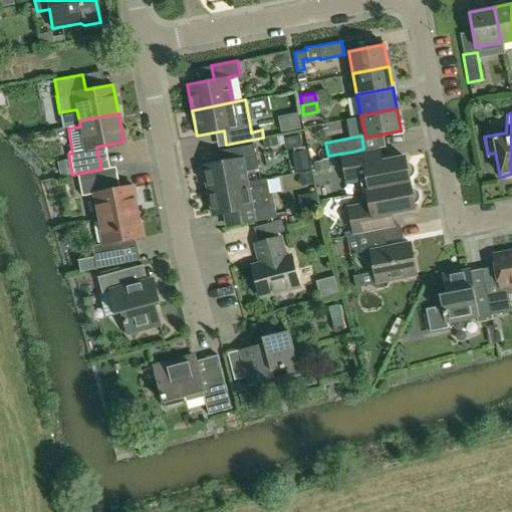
[(289,137),(263,139),(265,170),(291,168),(289,137)]
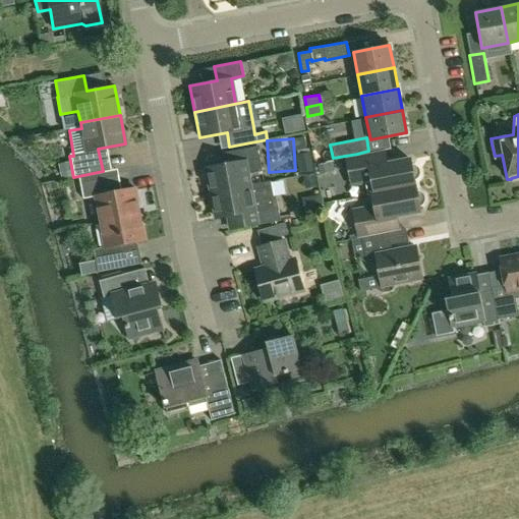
[(234,162),(206,167),(210,191),(248,184),(246,173),(261,171),(256,146),(232,150),(234,162)]
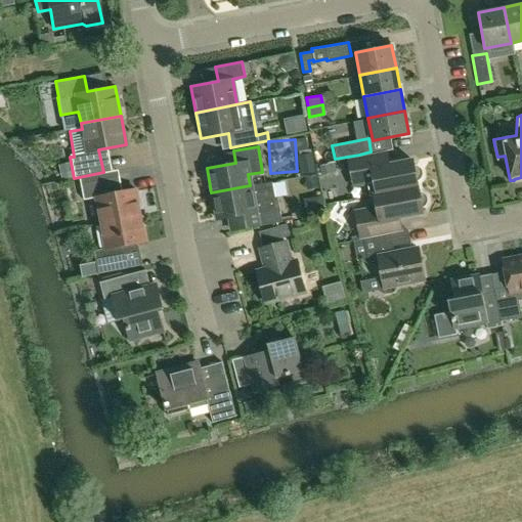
[(411,159),(388,163),(386,149),(371,151),(359,155),(364,183),(379,180),(381,191),(385,191),(417,185),(416,179),(419,176),(421,173),(420,169),(417,166),(412,164),(411,159)]
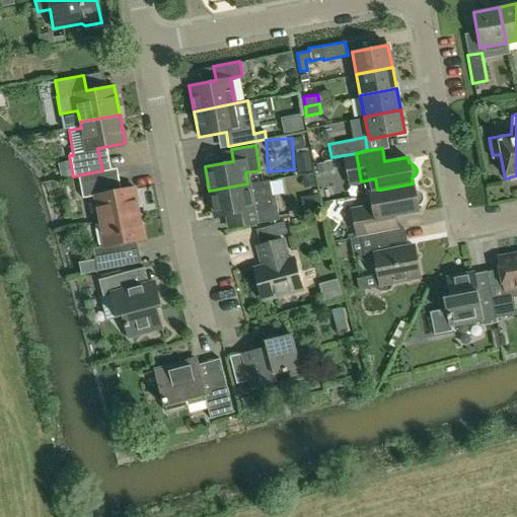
[(139,213),(134,187),(120,190),(117,174),(79,181),(82,198),(93,195),(98,220),(139,213)]
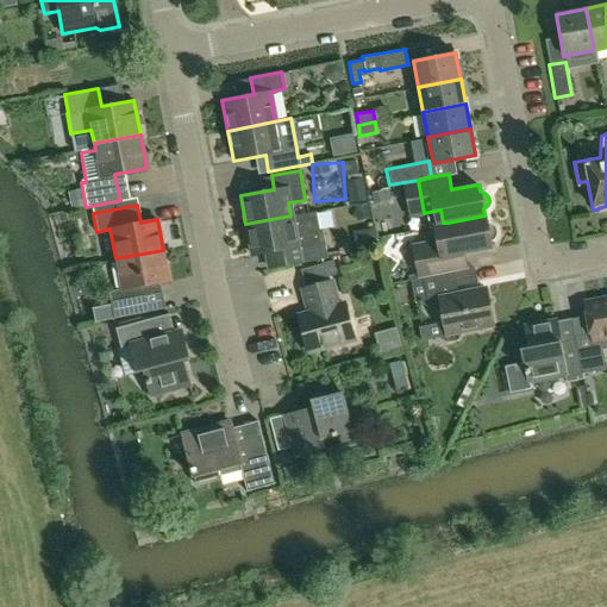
[(326,257),(321,229),(317,230),(313,211),(291,216),(245,224),(251,255),(264,252),(268,268),(326,257)]
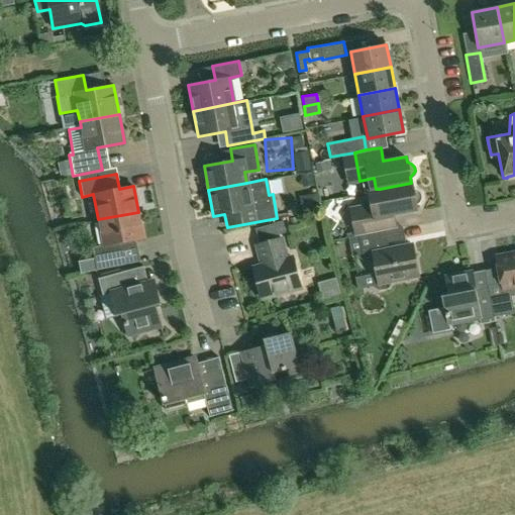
[(412,188),(411,183),(380,189),(382,199),(373,201),(374,205),(363,207),(367,231),(395,226),(392,213),(416,208),(415,203),(418,200),(420,197),(419,192),(416,189),(412,188)]
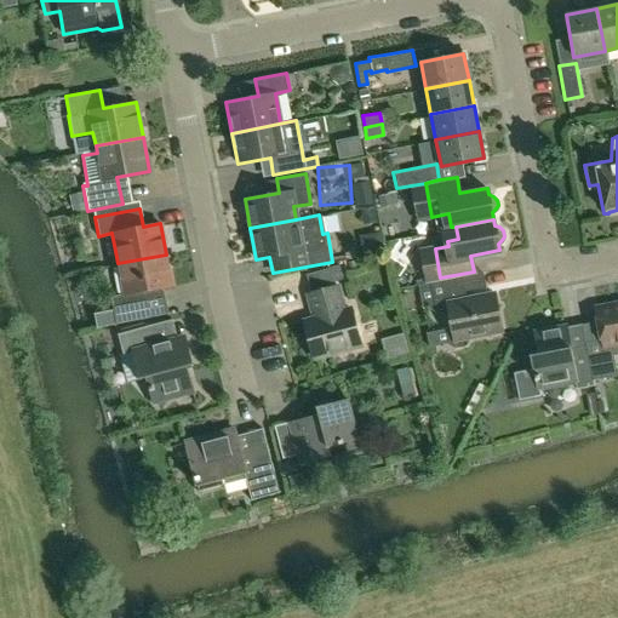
[(172,285),(166,255),(118,263),(124,293),(109,296),(113,314),(97,316),(99,326),(167,313),(162,287),(172,285)]
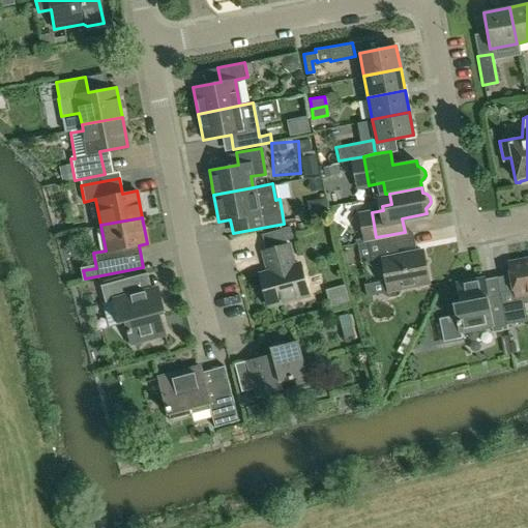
[(289,226),(281,229),(284,240),(292,238),(289,226)]
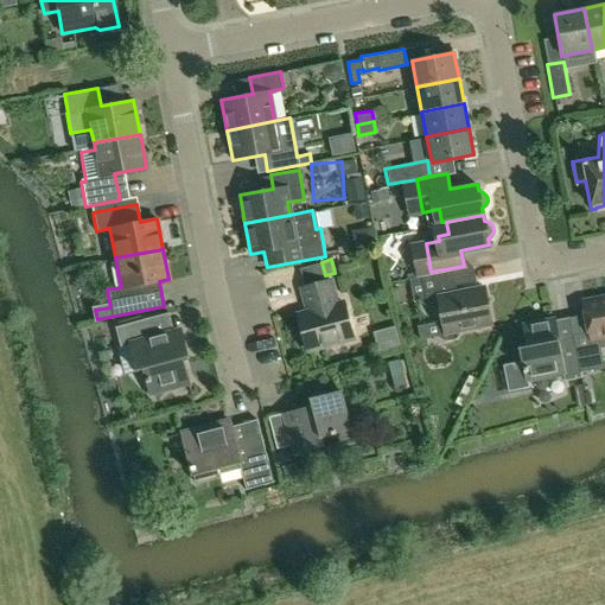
[(298,267),(271,275),(275,287),(301,278),(298,267)]
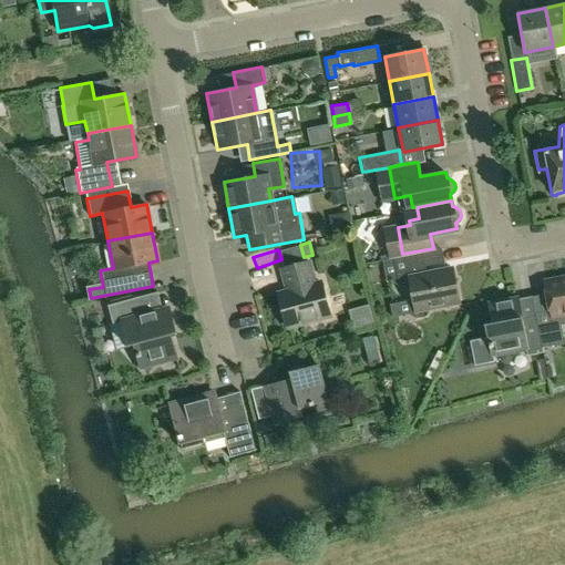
[(392,256),(392,258),(386,259),(389,275),(396,274),(398,285),(409,283),(412,298),(408,299),(407,301),(408,312),(414,316),(423,314),(425,310),(425,307),(458,301),(451,266),(424,271),(421,250),(392,256)]
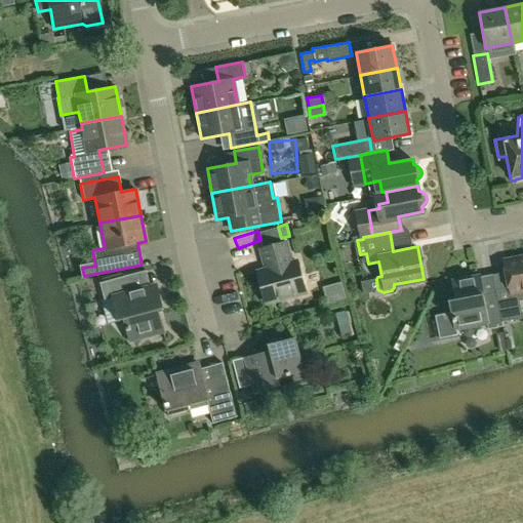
[(285,241),(282,242),(259,248),(265,270),(256,272),(265,303),(305,291),(296,260),(290,263),(285,241)]
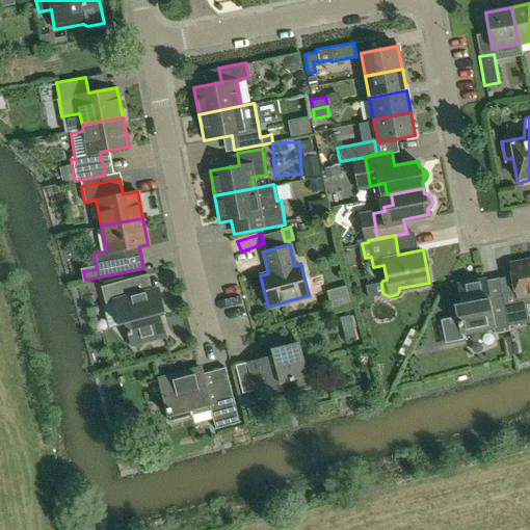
[(514,289),(500,292),(507,325),(528,321),(524,302),(529,300),(529,260),(509,264),(514,289)]
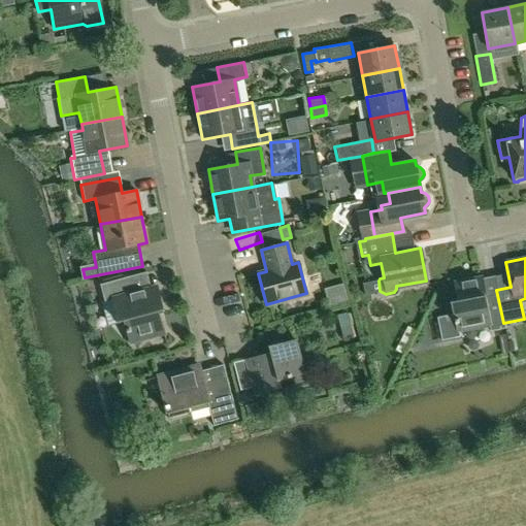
[(503,323),(496,290),(493,274),(454,283),(457,300),(453,301),(453,300),(451,301),(453,313),(435,316),(439,338),(459,335),(457,327),(472,324),(473,327),(488,324),(489,330),(504,327),(503,323)]
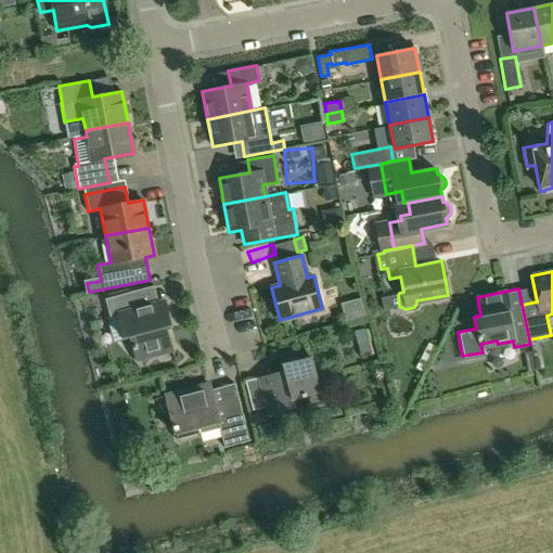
[(171,326),(164,300),(139,307),(134,291),(104,298),(108,316),(118,313),(125,339),(130,337),(136,359),(171,349),(166,328),(171,326)]
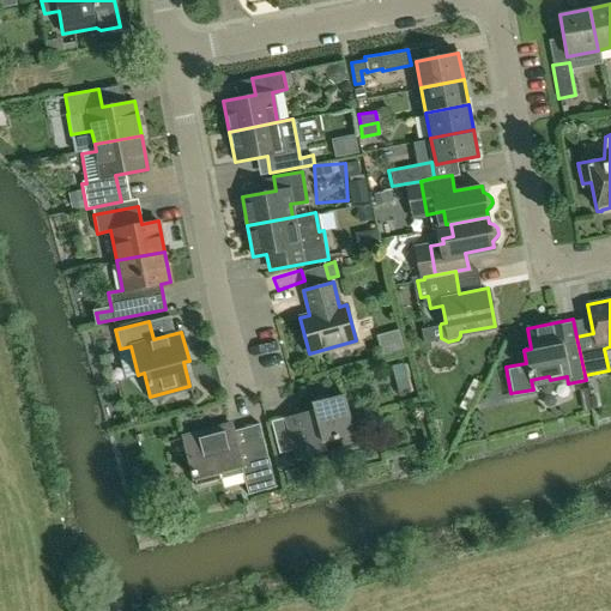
[(349,417),(343,394),(312,403),(314,409),(284,417),(295,459),(326,451),(326,449),(362,440),(356,415),(349,417)]
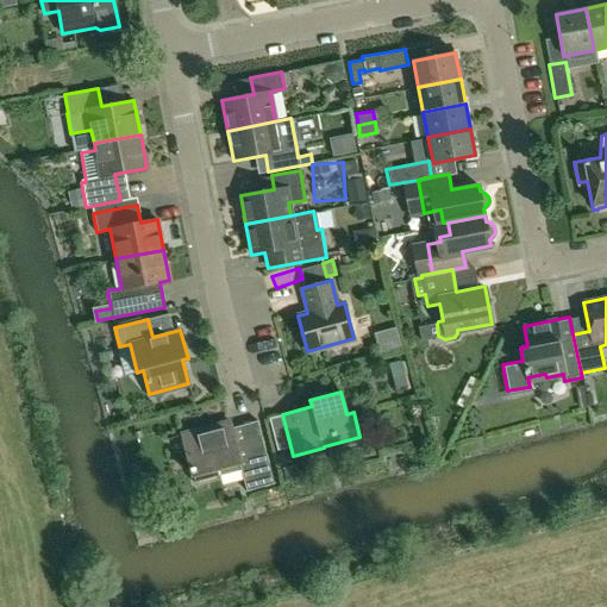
[(236,448),(231,427),(229,421),(181,433),(194,482),(219,476),(218,470),(239,464),(245,490),(269,485),(258,443),(236,448)]
